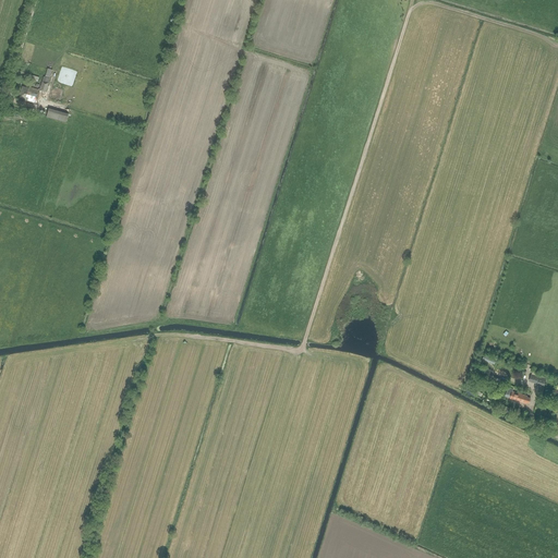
[(46,92),(52,70),(47,68),(45,76),(44,76),(39,89),(28,87),(28,88),(23,86),(20,97),(25,99),(25,100),(36,102),(39,91),(46,92)]
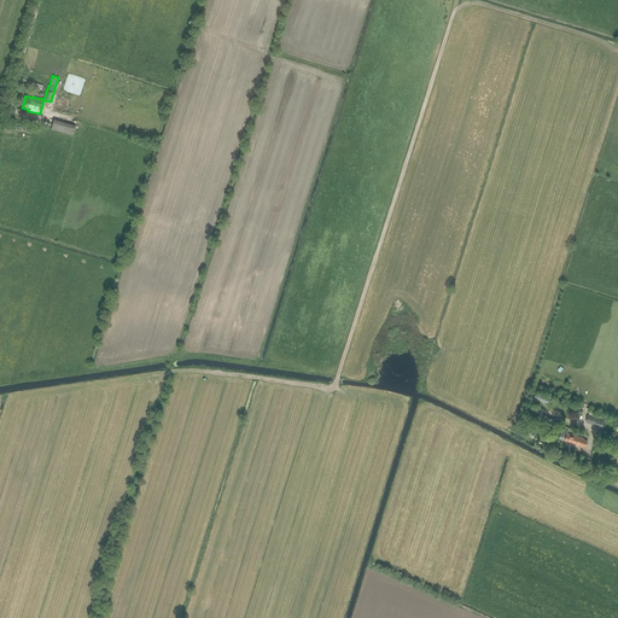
[(73,135),(76,126),(54,120),(51,129),(73,135)]
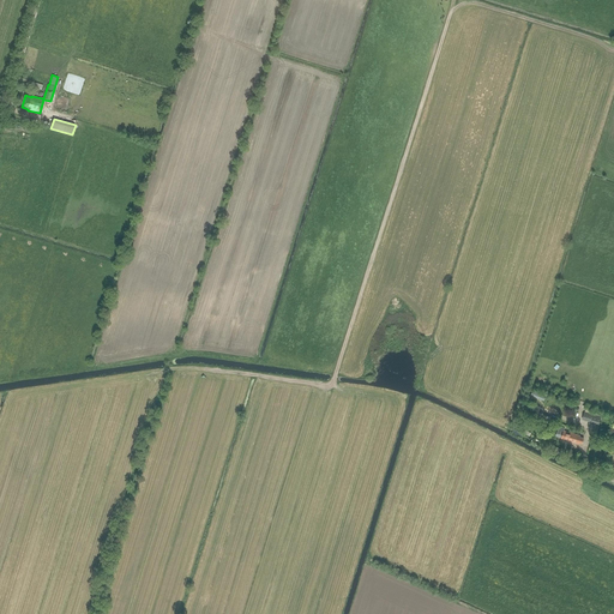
[(599,426),(602,417),(584,413),(582,420),(591,422),(590,423),(599,426)]
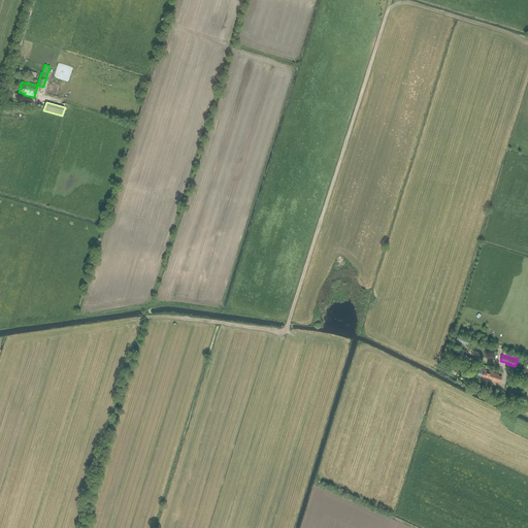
[(465,364),(470,366),(473,358),(467,356),(465,364)]
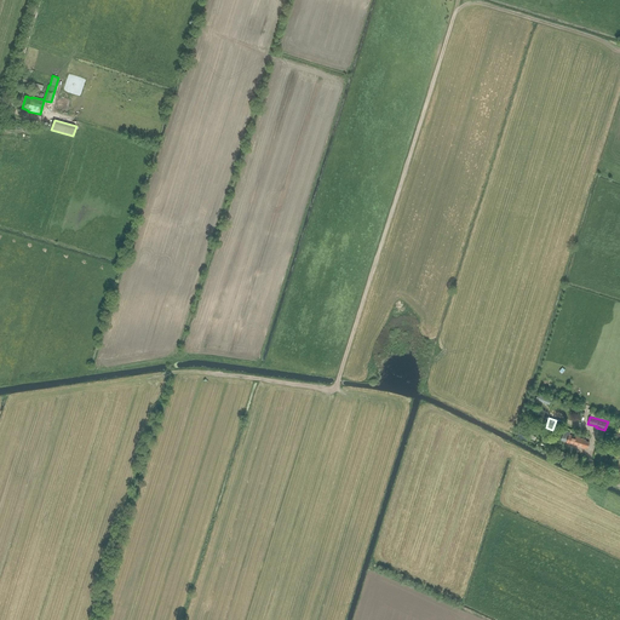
[(589,448),(589,446),(590,443),(584,441),(584,440),(570,435),(570,431),(564,430),(562,437),(568,440),(567,443),(585,449),(586,447),(589,448)]
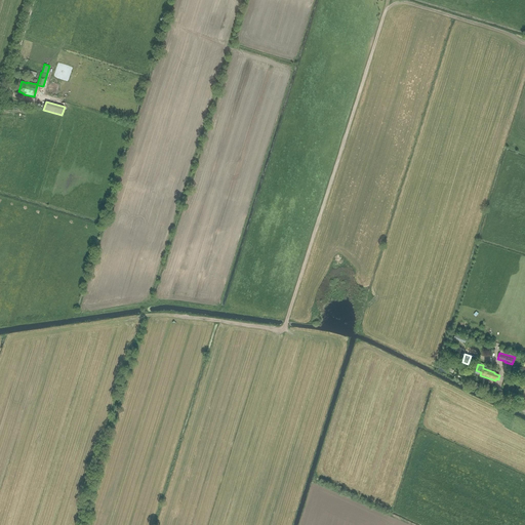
[(480,385),(473,381),(471,387),(478,390),(480,385)]
